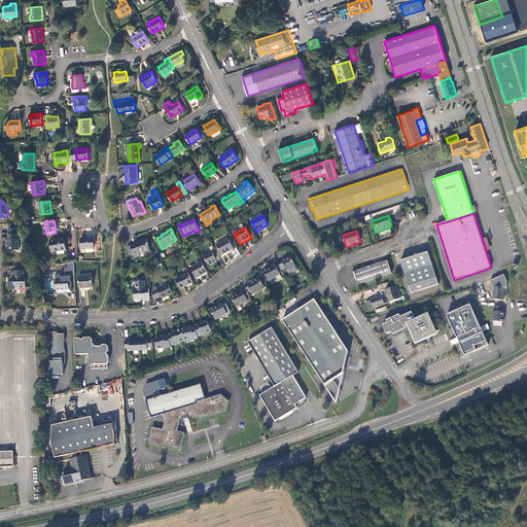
[(16,235),(8,235),(8,239),(6,240),(6,249),(12,249),(14,251),(20,251),(20,240),(18,240),(18,236),(16,235)]
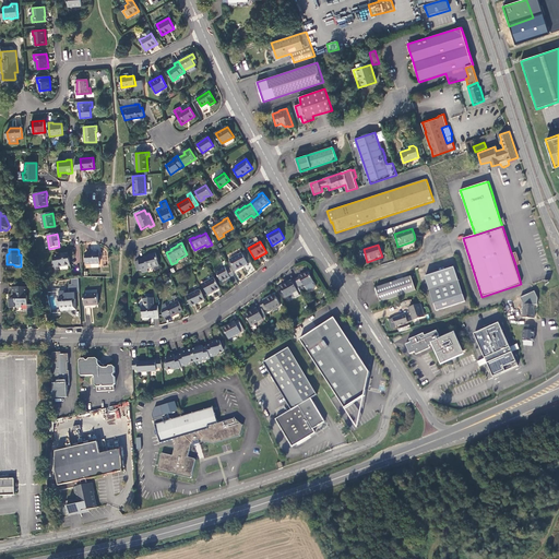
[(87,264),(100,263),(99,252),(86,253),(87,264)]
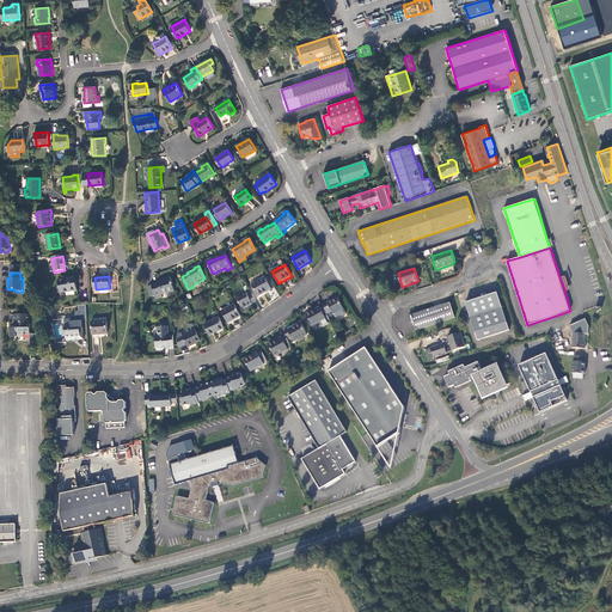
[(78,291),(75,277),(60,281),(62,294),(78,291)]
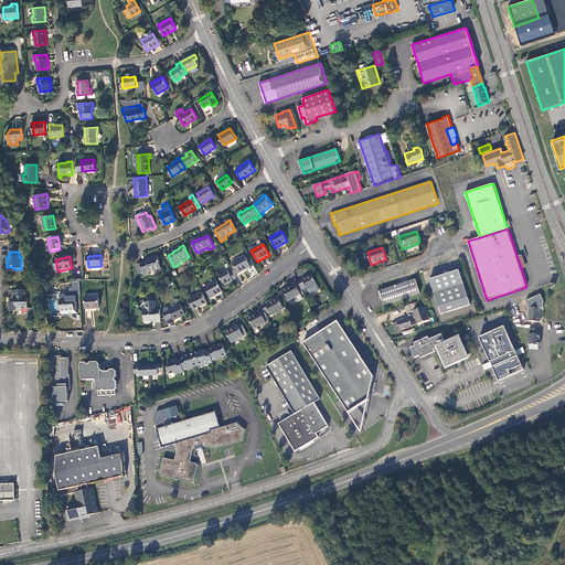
[(142,263),(142,264),(144,269),(140,270),(141,274),(145,274),(146,276),(151,274),(150,272),(162,269),(159,256),(155,257),(155,258),(148,260),(148,262),(142,263)]
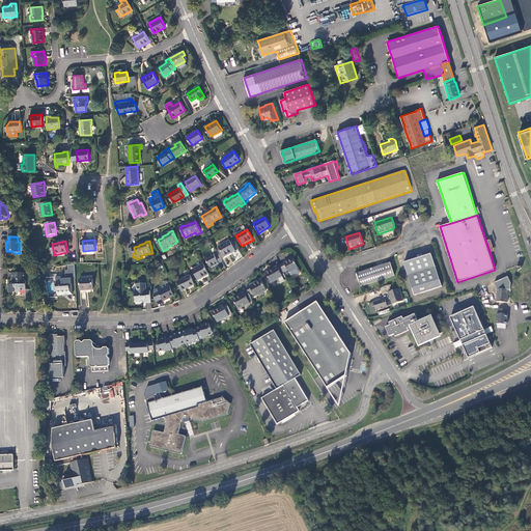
[(235,251),(230,241),(219,247),(224,257),(235,251)]
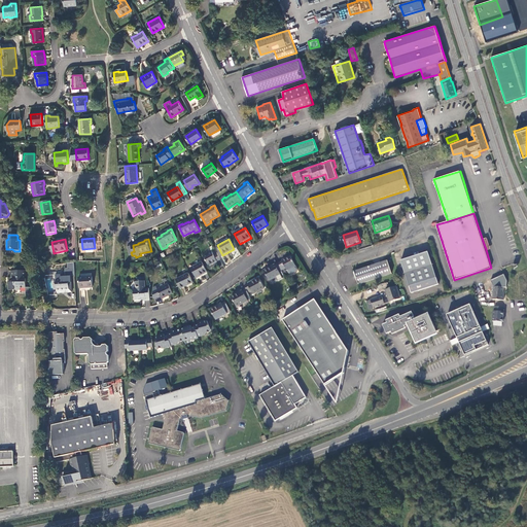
[(412,293),(440,284),(428,251),(400,260),(412,293)]
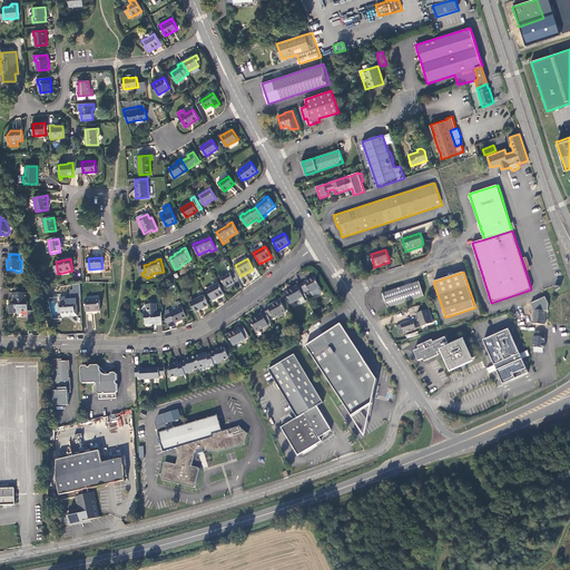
[(233,284),(238,281),(234,273),(231,274),(229,273),(220,277),(226,288),(233,284)]
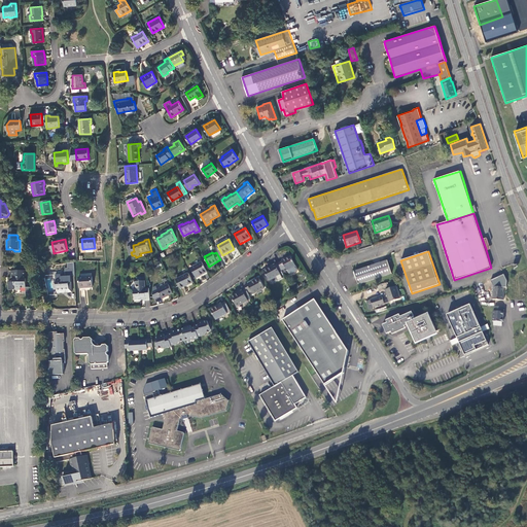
[(283,261),(279,262),(283,270),(286,269),(288,271),(296,267),(290,256),(282,260),(283,261)]
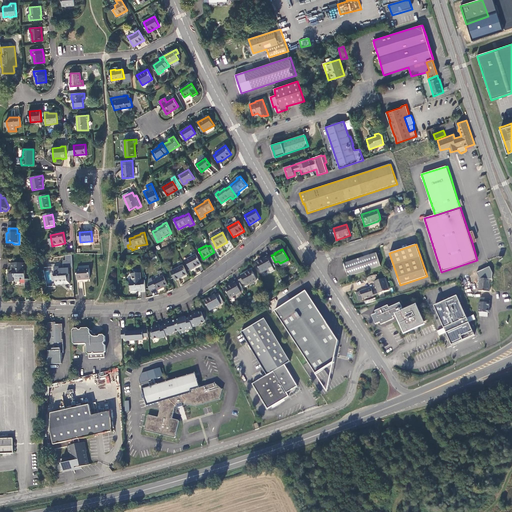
[(350,276),(381,266),(381,265),(382,264),(381,260),(379,260),(376,252),(344,263),(349,276),(350,276)]
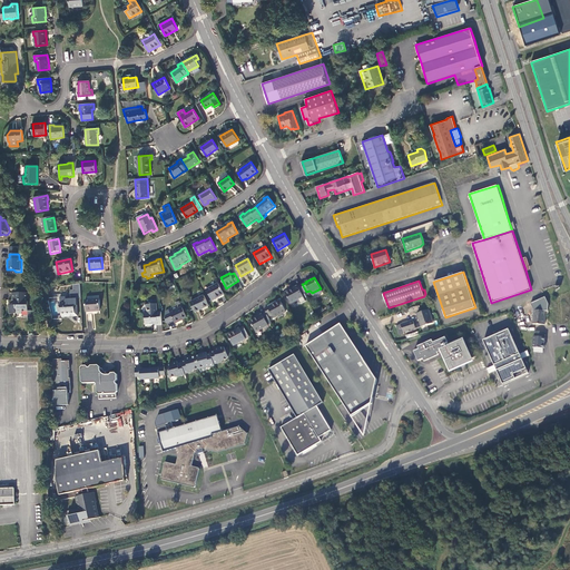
[(213,302),(225,295),(217,282),(205,287),(213,302)]
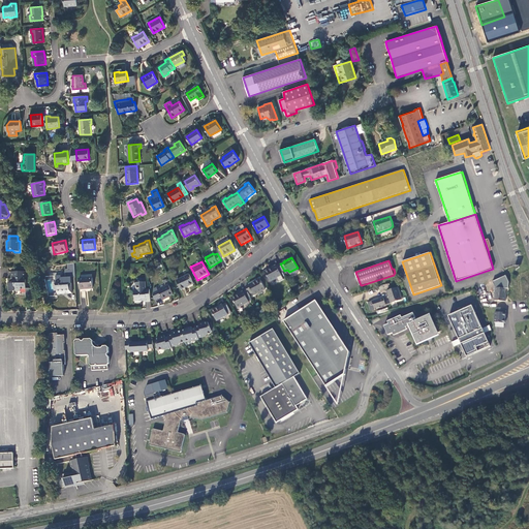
[(284,271),(280,263),(277,266),(265,272),(271,281),(277,278),(280,282),(284,280),(281,273),(284,271)]
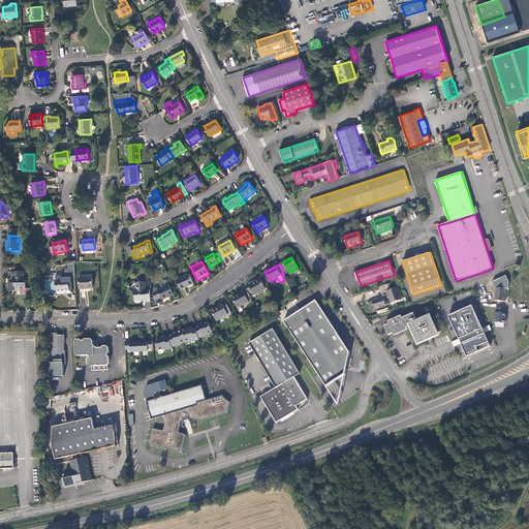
[(298,268),(289,272),(290,275),(292,276),(299,273),(300,271),(298,268)]
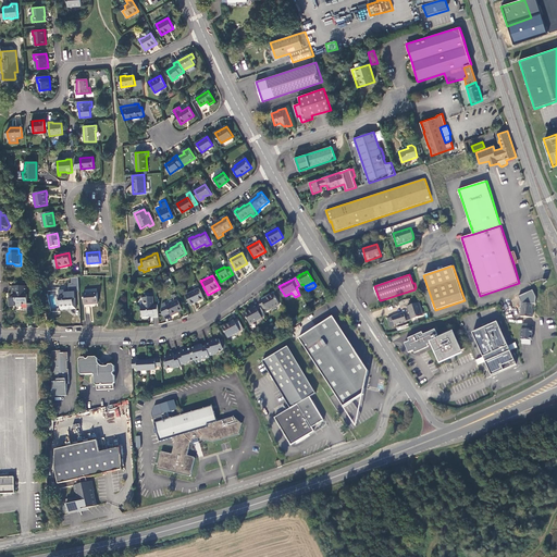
[(22,305),(22,304),(27,304),(28,304),(28,294),(27,294),(27,285),(12,285),(12,293),(14,293),(14,296),(16,296),(16,298),(10,298),(10,306),(16,306),(16,305),(22,305)]
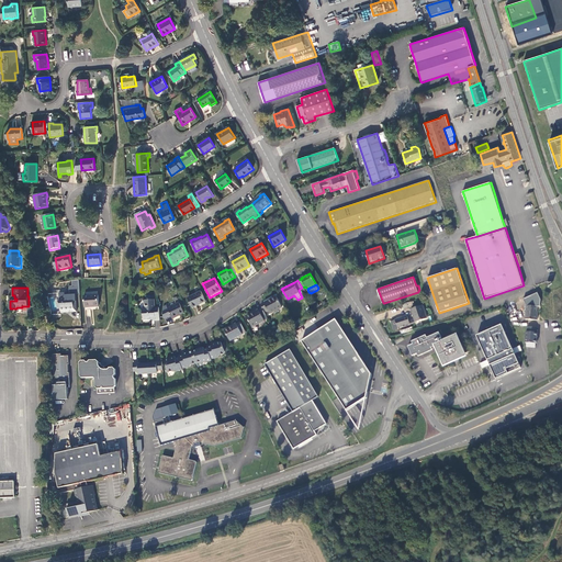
[(193,308),(206,302),(201,291),(188,298),(193,308)]
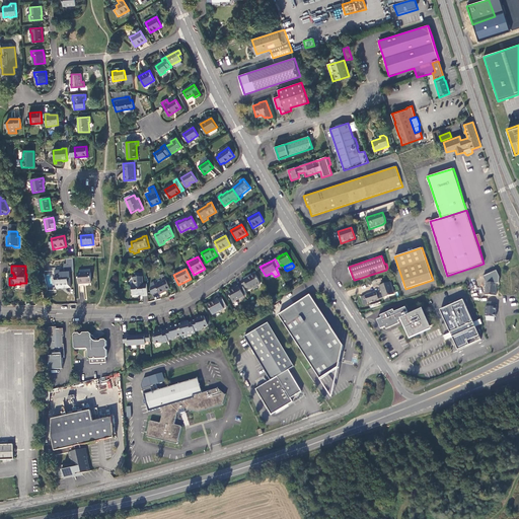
[(500,277),(497,270),(495,271),(484,276),(484,277),(487,282),(497,283),(500,283),(500,277)]
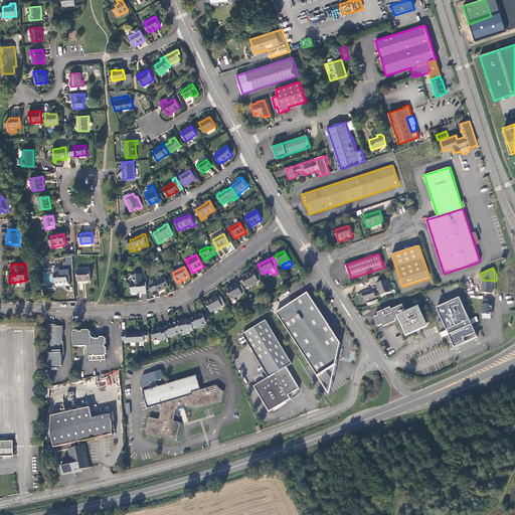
[(91,270),(76,271),(77,283),(82,282),(83,282),(83,281),(91,281),(91,270)]
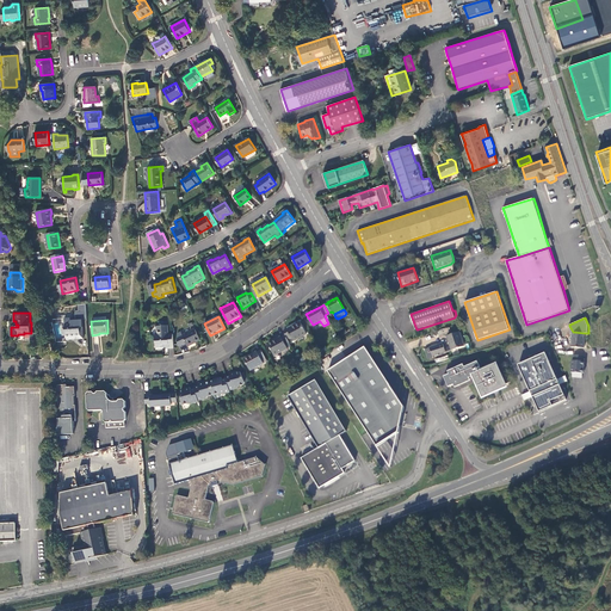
[(66,322),(67,337),(78,337),(78,340),(84,340),(82,321),(66,322)]
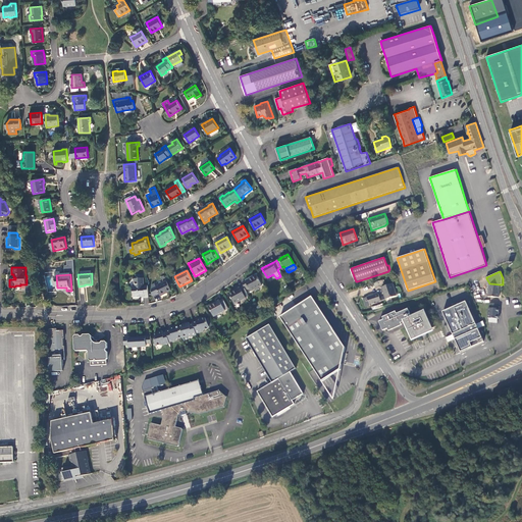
[(246,281),(243,283),(244,286),(247,291),(250,289),(251,292),(263,285),(257,275),(246,281)]
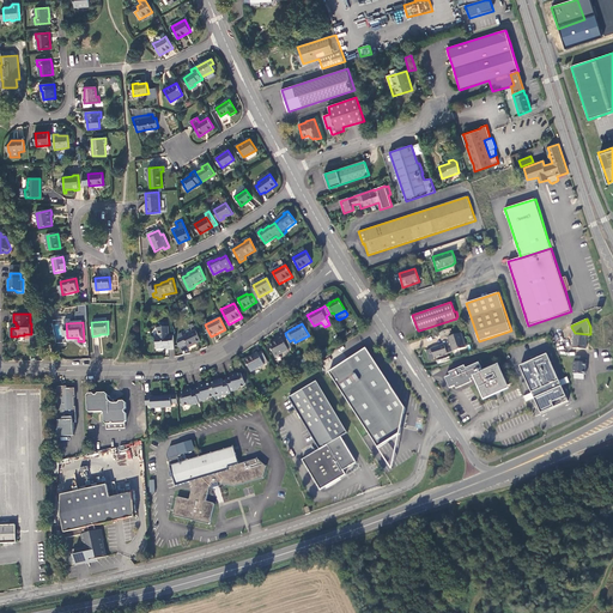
[(175,350),(174,337),(169,337),(169,328),(159,328),(159,332),(162,334),(159,337),(157,337),(157,350),(163,350),(165,347),(168,346),(168,351),(175,350)]
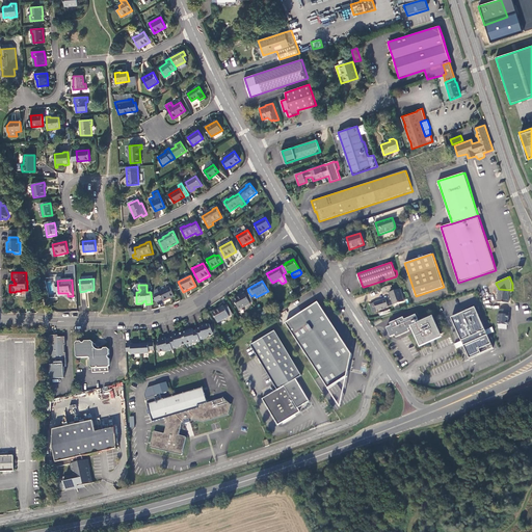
[(175,296),(169,287),(159,292),(158,290),(155,292),(156,302),(158,302),(162,299),(164,302),(175,296)]
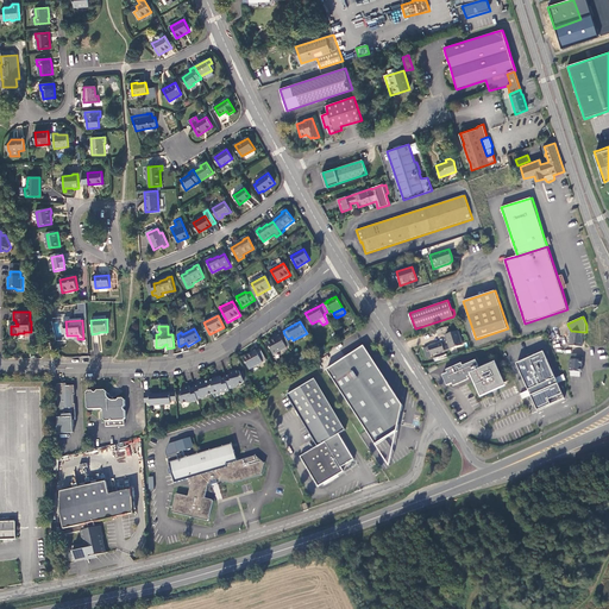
[(447,345),(450,350),(464,345),(458,330),(445,334),(447,345)]
